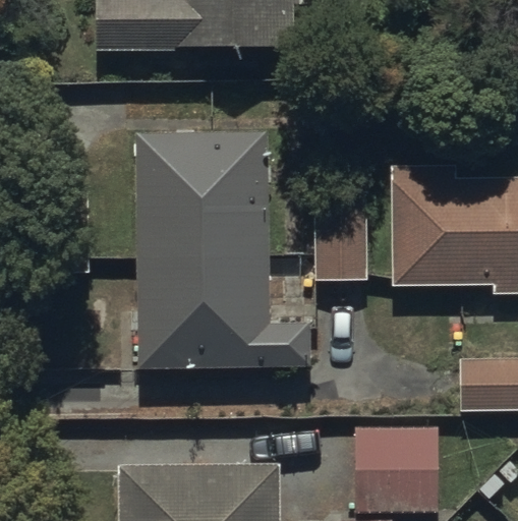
[(96,0),(97,52),(293,48),(292,11),(307,11),(307,0),(96,0)]
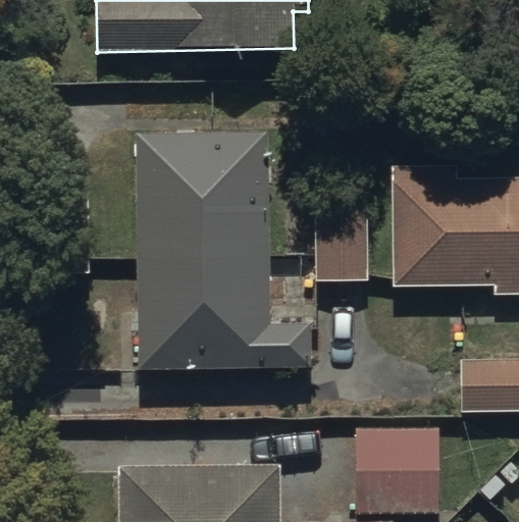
[(272,134),(137,134),(138,369),(311,368),(311,324),(273,324),(272,134)]
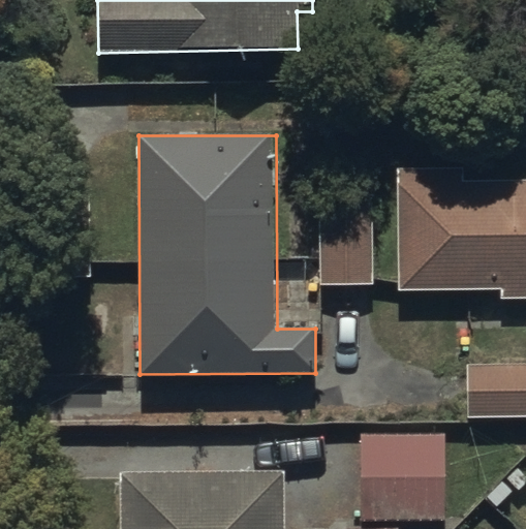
[(525,182),(463,182),(463,166),(397,166),(398,290),(497,290),(497,300),(525,299),(525,182)]
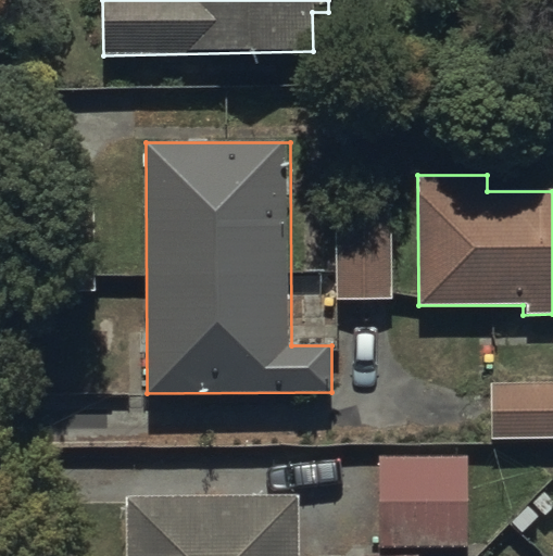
[(393,303),(391,205),(331,206),(334,304),(393,303)]
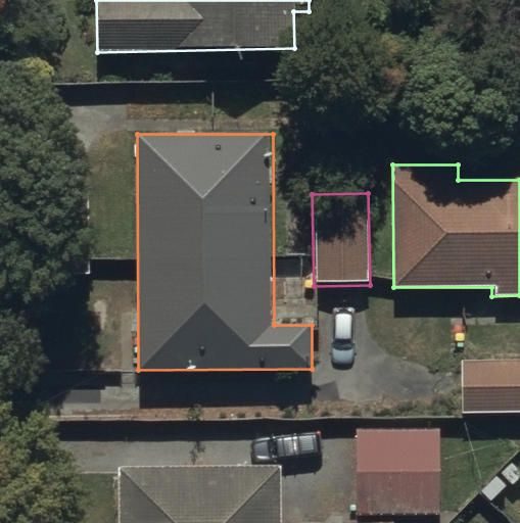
[(519,359),(463,360),(463,371),(451,371),(451,390),(459,390),(459,414),(519,413),(519,359)]
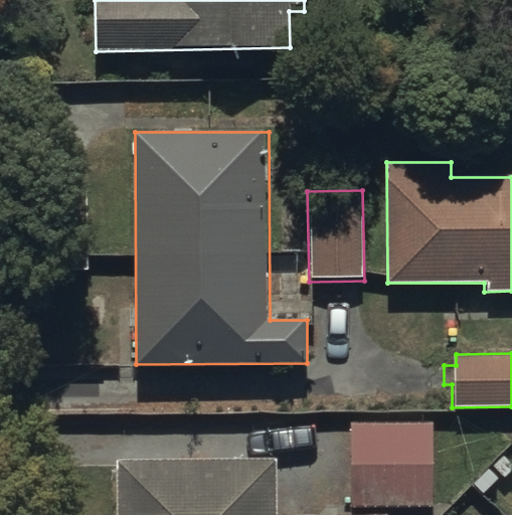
[(436,421),(348,423),(350,514),(388,514),(388,508),(438,506),(436,421)]
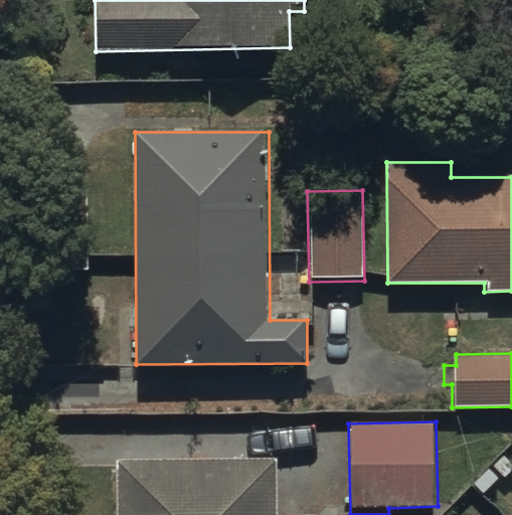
[(274,514),(275,462),(117,461),(116,514),(274,514)]
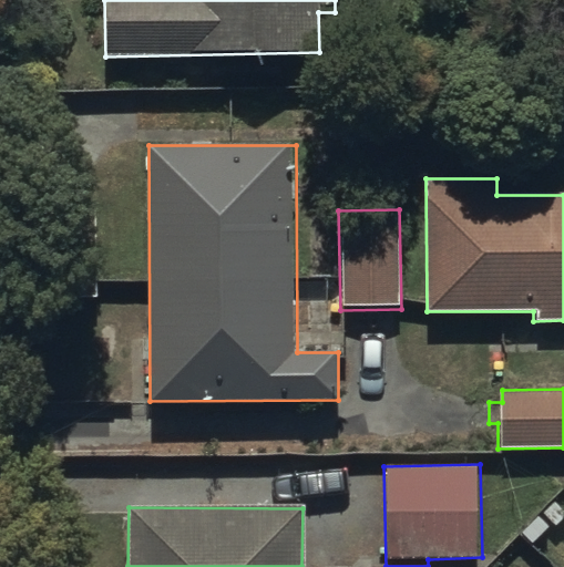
All buildings are outlined.
